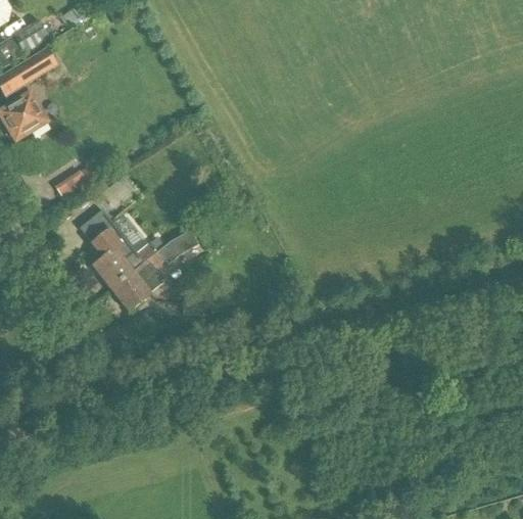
[(80,16),(89,10),(82,1),(74,8),(80,16)]
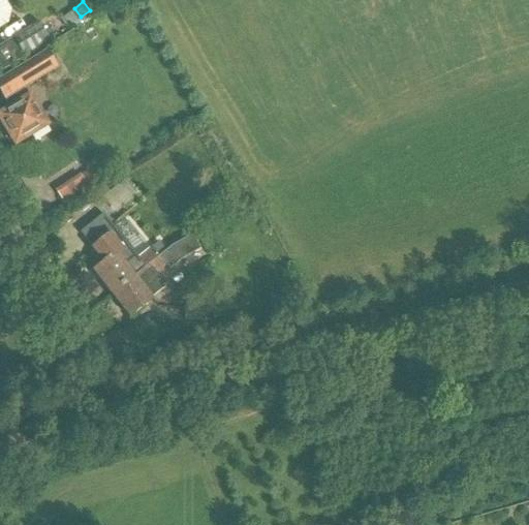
[(116,25),(127,19),(119,3),(107,9),(116,25)]
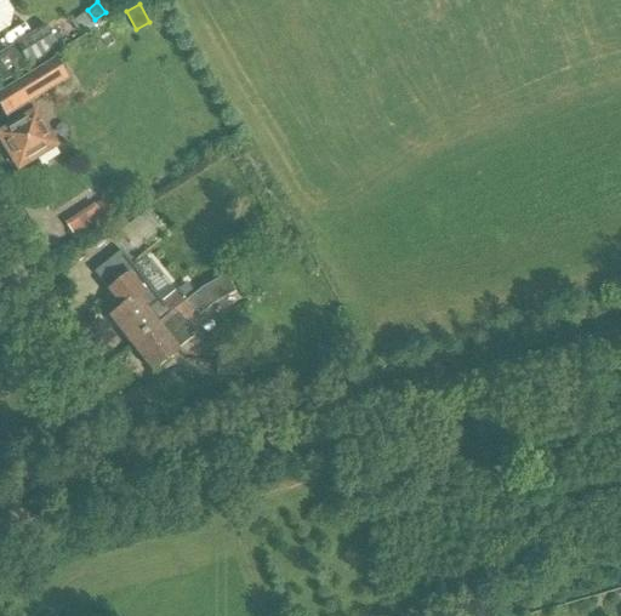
[(0,74),(3,79),(28,63),(28,62),(58,44),(45,22),(0,49),(0,74)]
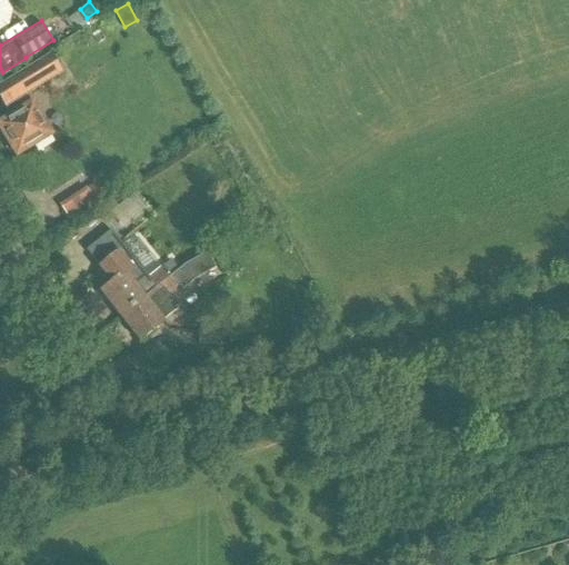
[(50,49),(0,80),(0,97),(5,105),(6,103),(11,112),(0,119),(0,125),(16,152),(51,131),(32,100),(31,100),(26,91),(61,69),(50,49)]
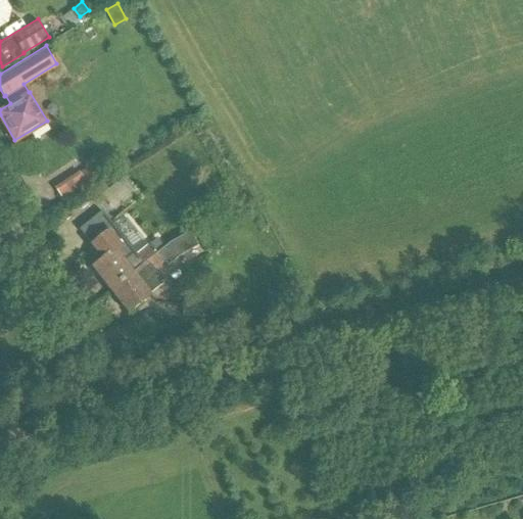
[(100,178),(92,164),(81,172),(79,169),(54,184),(64,201),(89,185),(100,178)]
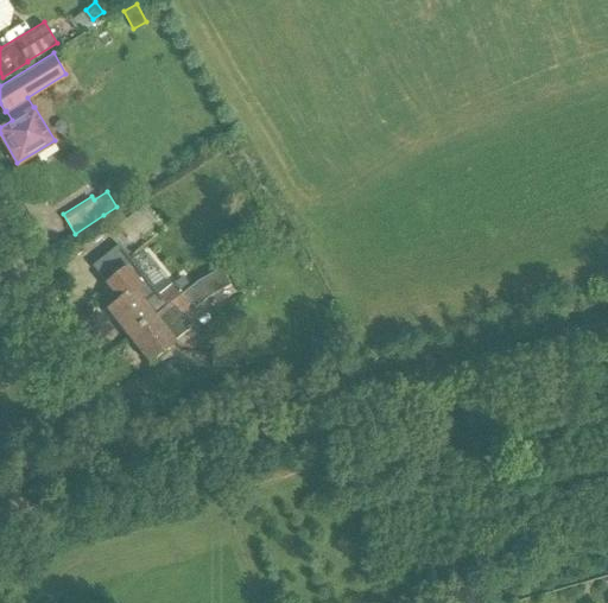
[(130,337),(184,292),(173,279),(158,292),(118,241),(92,264),(105,280),(103,281),(118,299),(106,308),(130,337)]
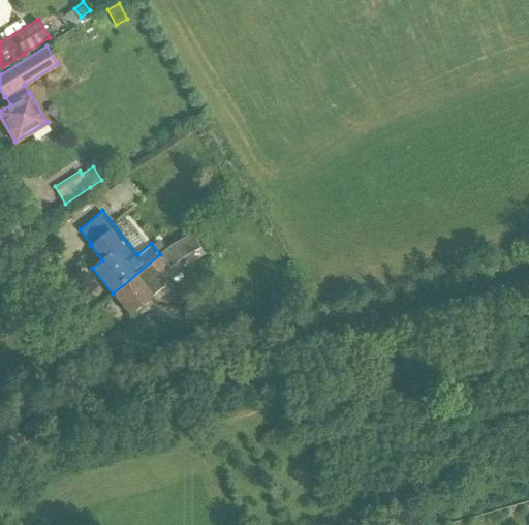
[(113,294),(129,314),(153,296),(151,295),(166,282),(157,270),(166,261),(170,267),(182,257),(200,246),(192,232),(173,243),(160,254),(113,294)]
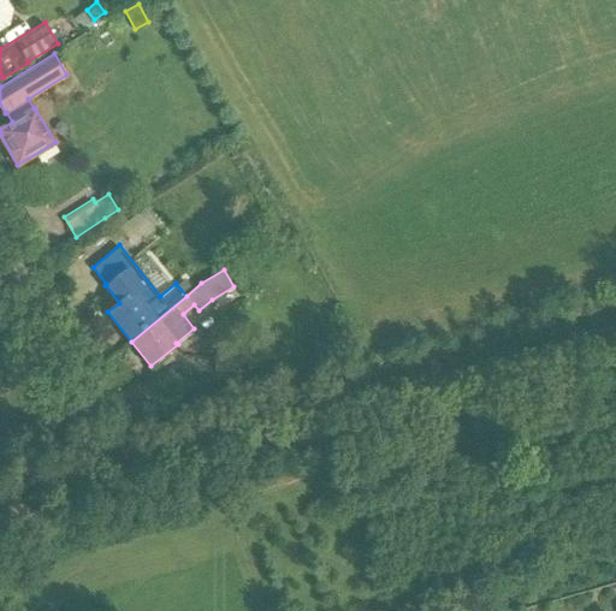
[(215,355),(248,357),(249,349),(217,345),(215,355)]
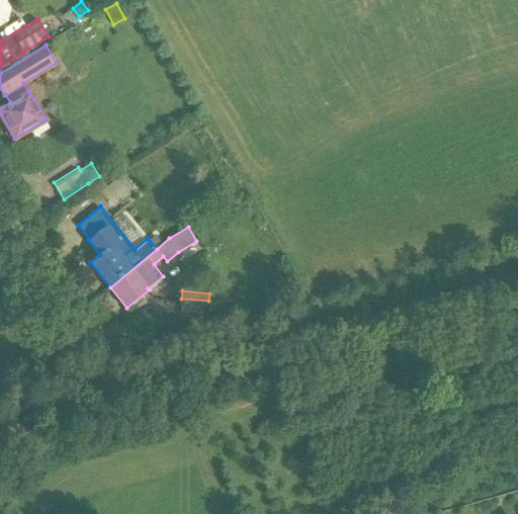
[(59,371),(65,369),(63,362),(56,365),(59,371)]
